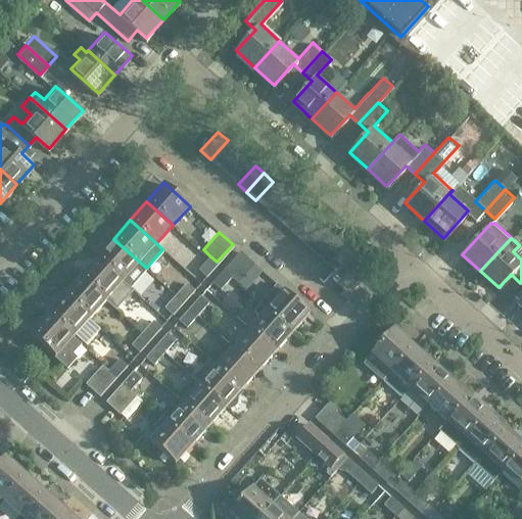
[(146,268),(113,239),(96,257),(123,281),(139,263),(146,269),(146,268)]
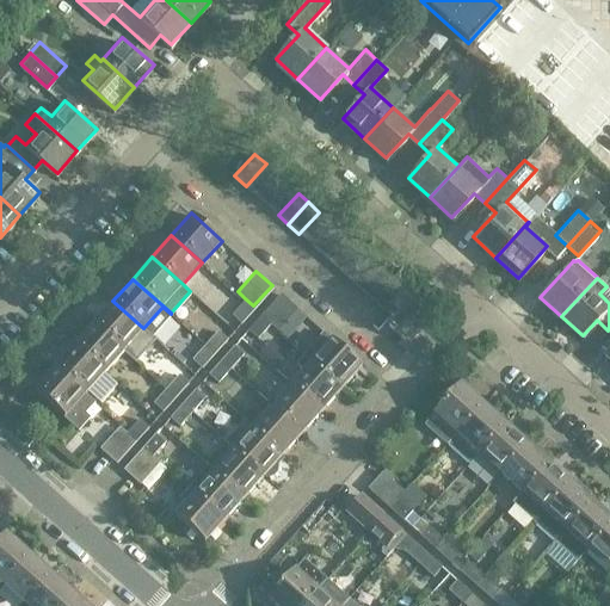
[(260,313),(271,322),(277,328),(296,307),(279,292),(260,313)]
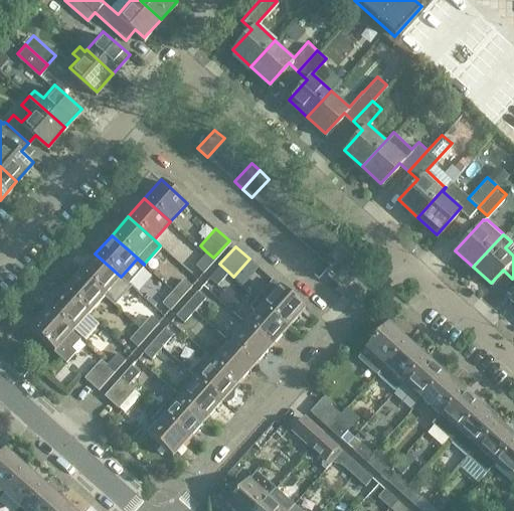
[(213,258),(206,251),(194,264),(202,271),(213,258)]
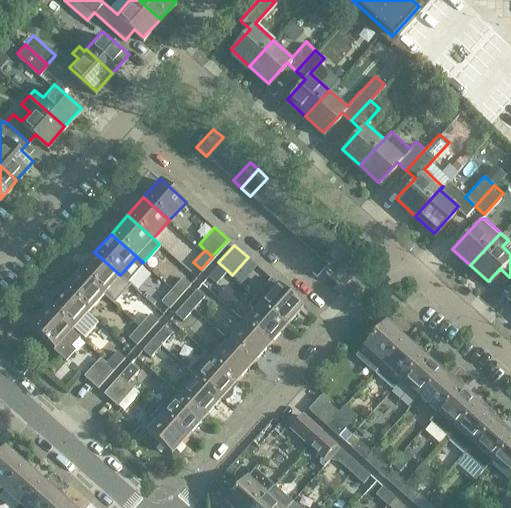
[(120,275),(94,252),(78,270),(113,301),(129,283),(120,275)]
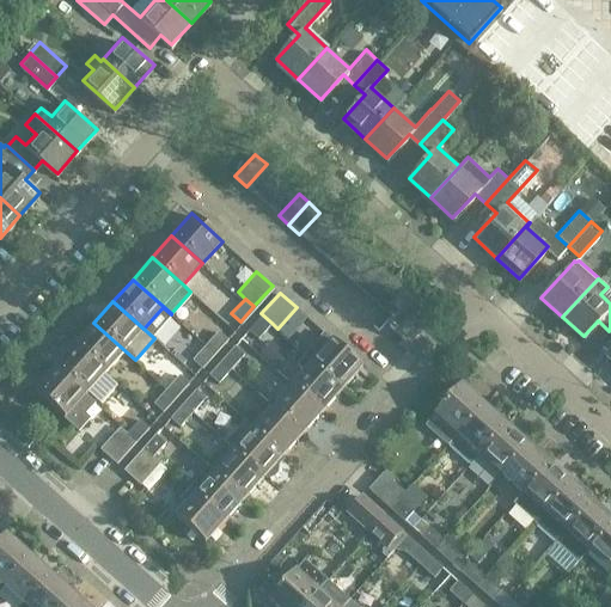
[(261,313),(248,329),(257,338),(272,323),(261,313)]
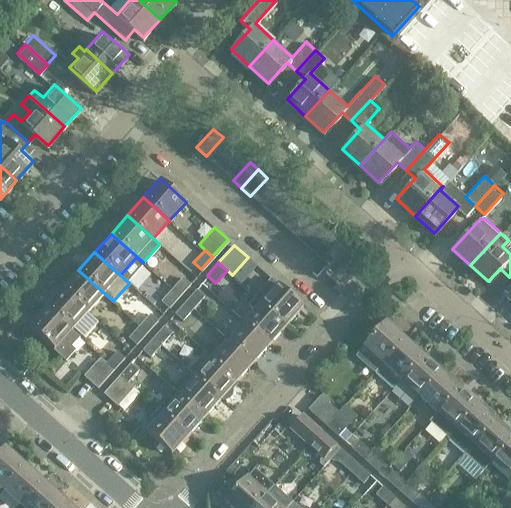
[(113,301),(78,270),(62,288),(88,311),(103,293),(112,301),(113,301)]
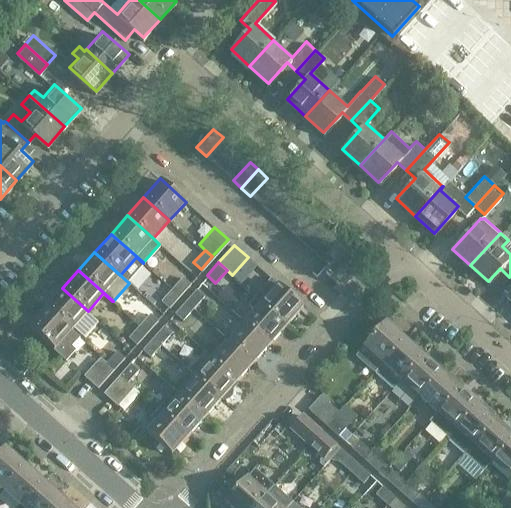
[(171,287),(179,294),(189,283),(182,275),(171,287)]
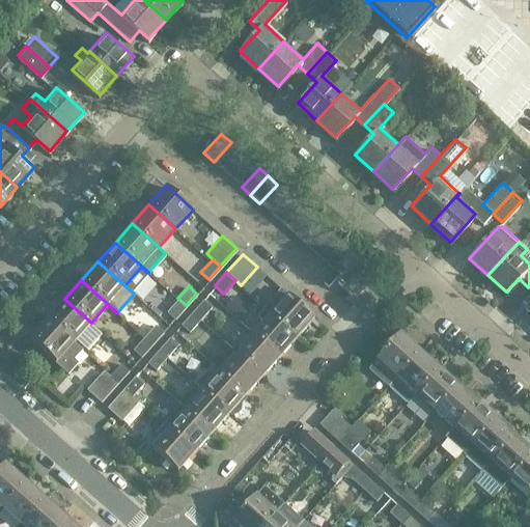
[(288,294),(271,313),(296,336),(313,316),(288,294)]
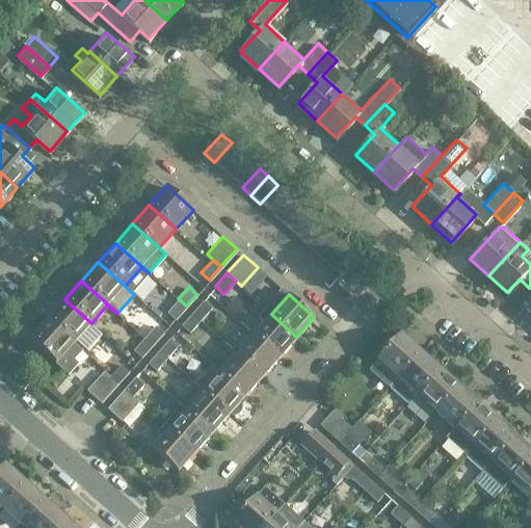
[(232,295),(227,304),(242,314),(247,305),(232,295)]
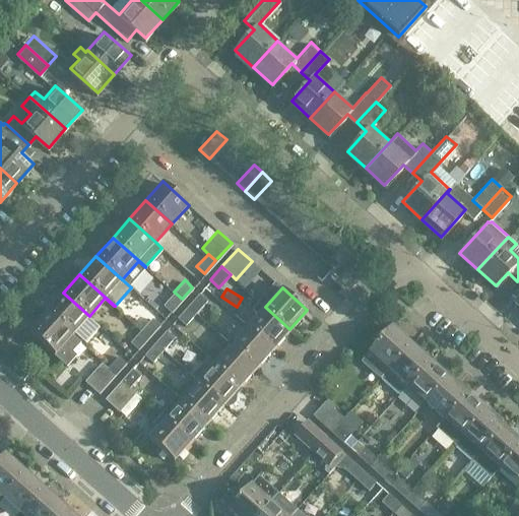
[(163,304),(171,311),(182,299),(174,292),(163,304)]
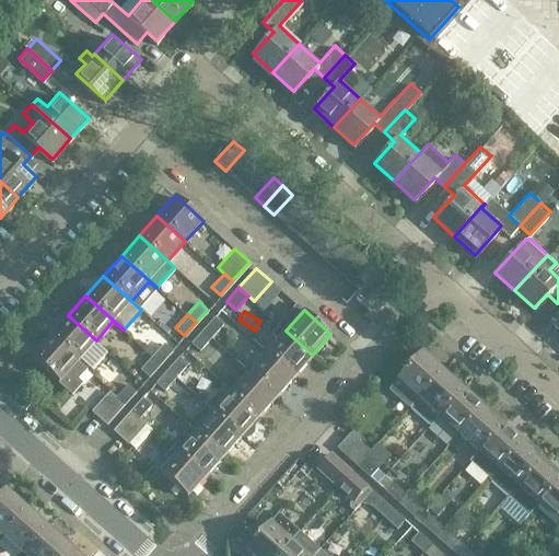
[(96,340),(68,315),(50,335),(78,360),(96,340)]
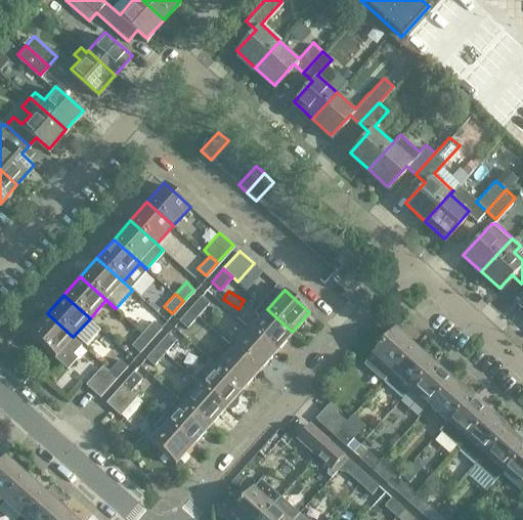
[(189,307),(198,314),(208,302),(200,295),(189,307)]
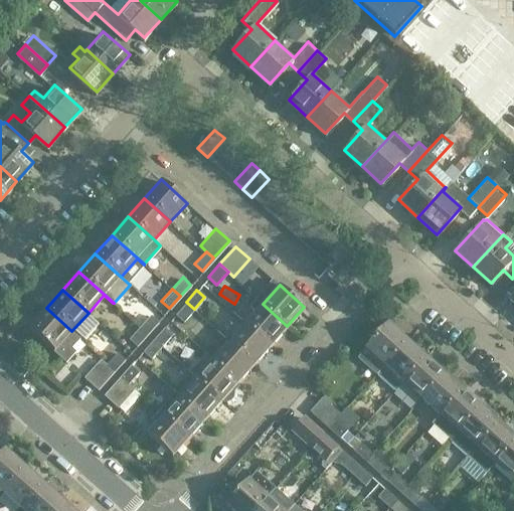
[(186,302),(175,314),(183,321),(194,309),(186,302)]
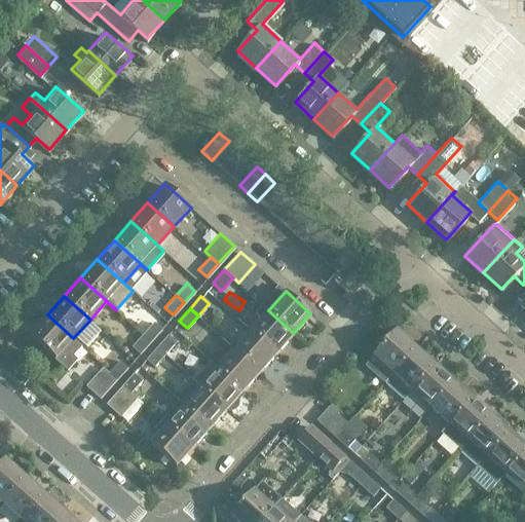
[(268,310),(252,329),(276,351),(293,333),(268,310)]
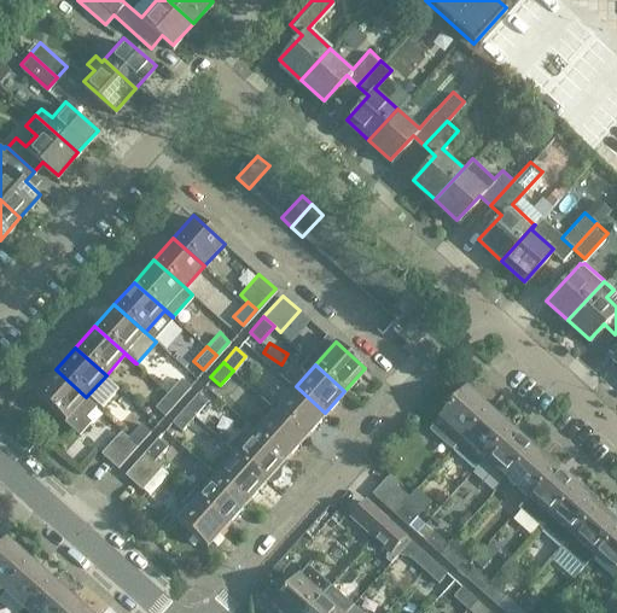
[(86,397),(56,369),(35,392),(80,432),(91,420),(86,416),(95,406),(86,397)]
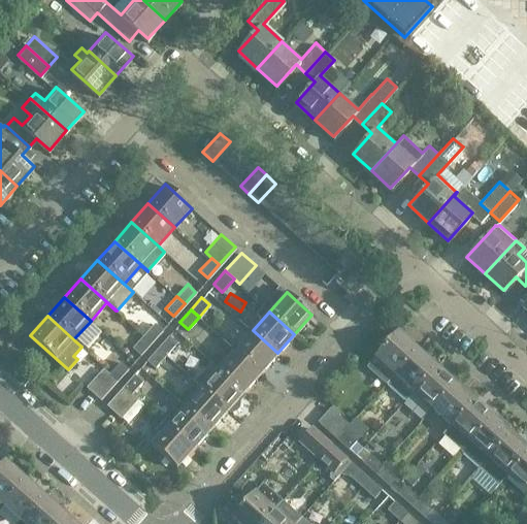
[(142,334),(151,341),(162,329),(154,322),(142,334)]
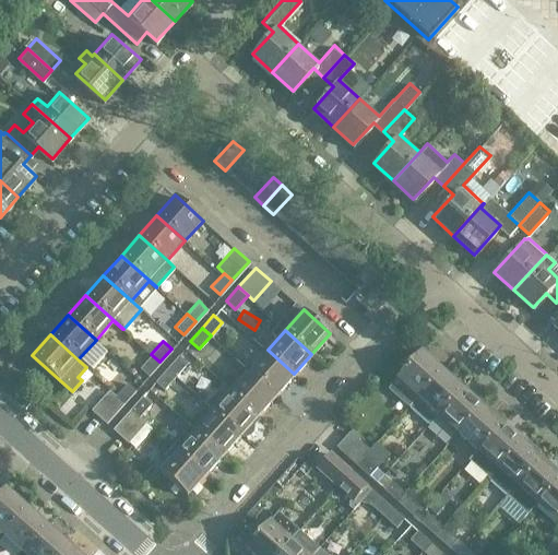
[(419,349),(388,384),(408,402),(440,367),(419,349)]
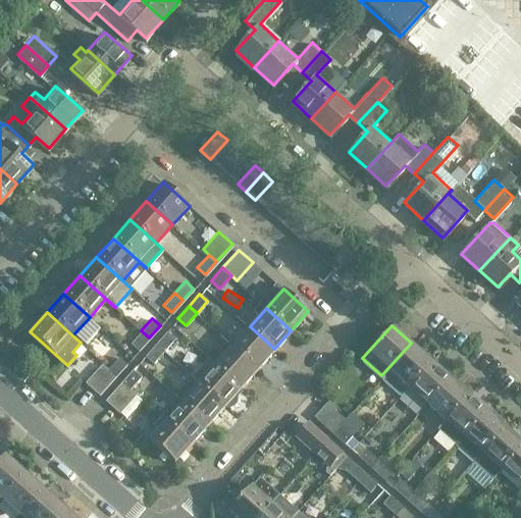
[(250,326),(232,346),(258,367),(274,349),(250,326)]
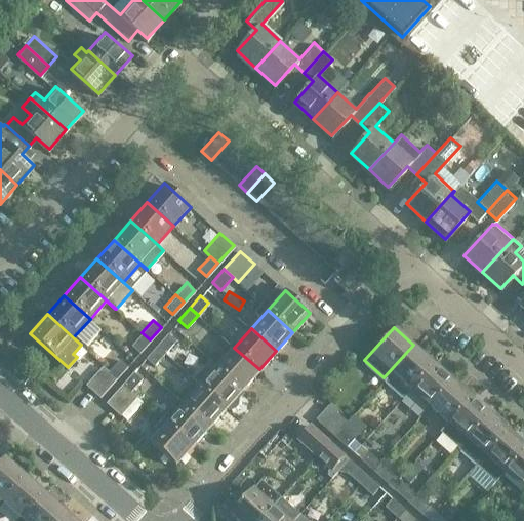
[(130,345),(138,352),(150,339),(142,332),(130,345)]
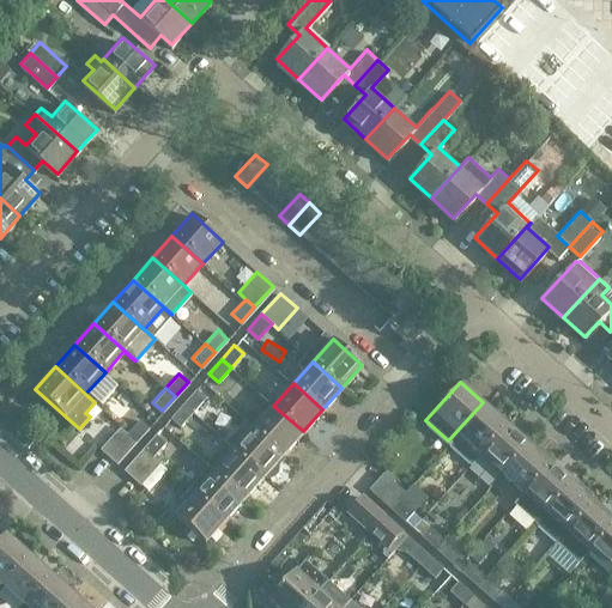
[(182,402),(192,411),(205,397),(195,389),(182,402)]
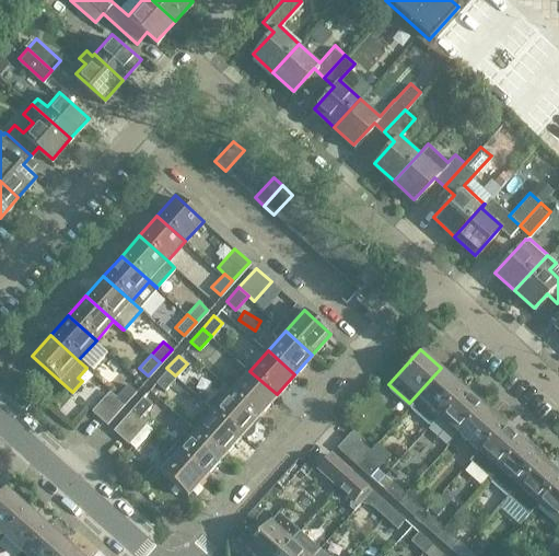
[(234,377),(240,382),(232,391),(259,415),(277,394),(249,371),(249,372),(243,367),(234,377)]
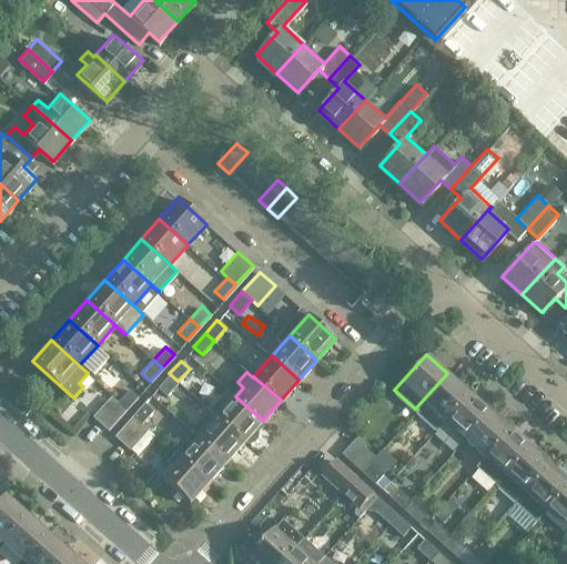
[(169,373),(157,386),(165,395),(178,381),(169,373)]
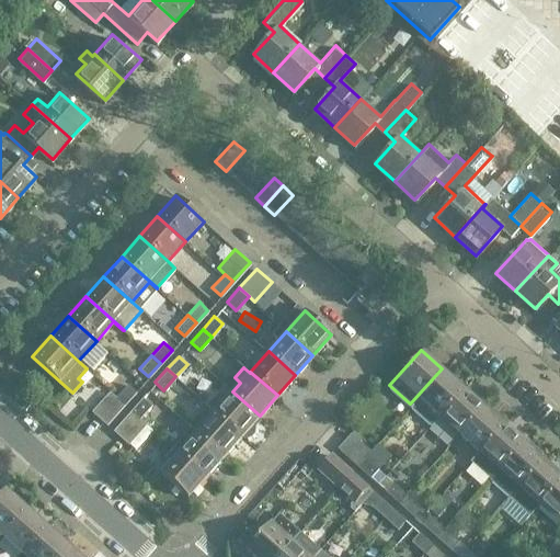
[(429,423),(438,411),(461,386),(442,368),(410,404),(408,405),(429,423)]
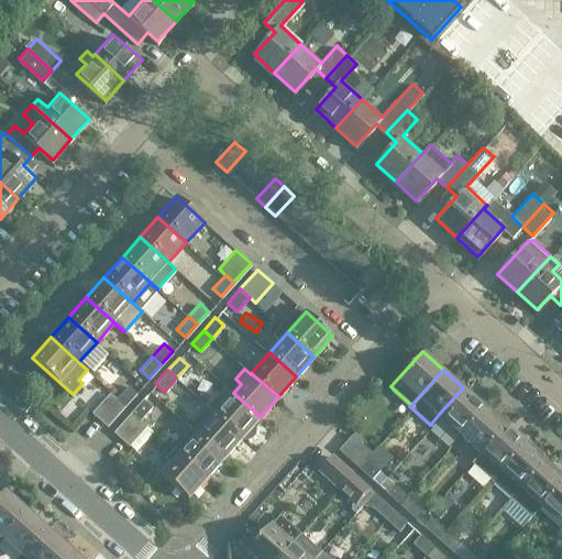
[(124,406),(135,393),(128,385),(116,398),(124,406)]
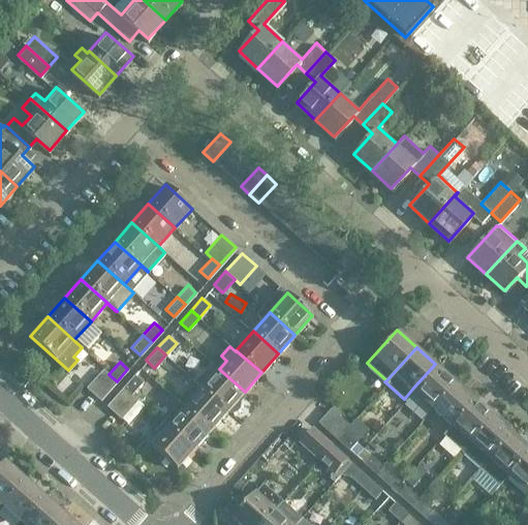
[(245,392),(219,369),(211,362),(194,380),(228,410),(233,411),(236,409),(239,407),(239,403),(239,399),(238,399),(245,392)]
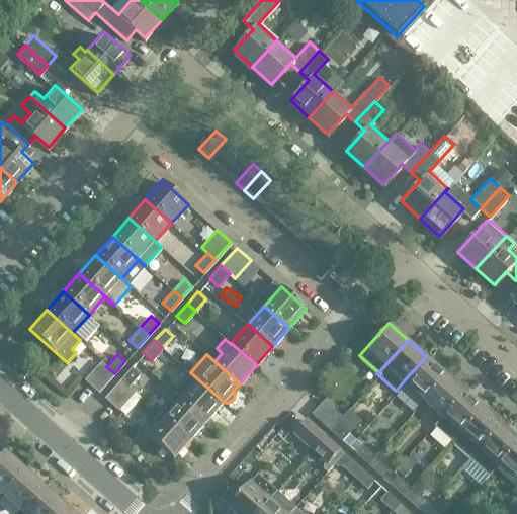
[(444,372),(426,356),(405,379),(423,397),(444,372)]
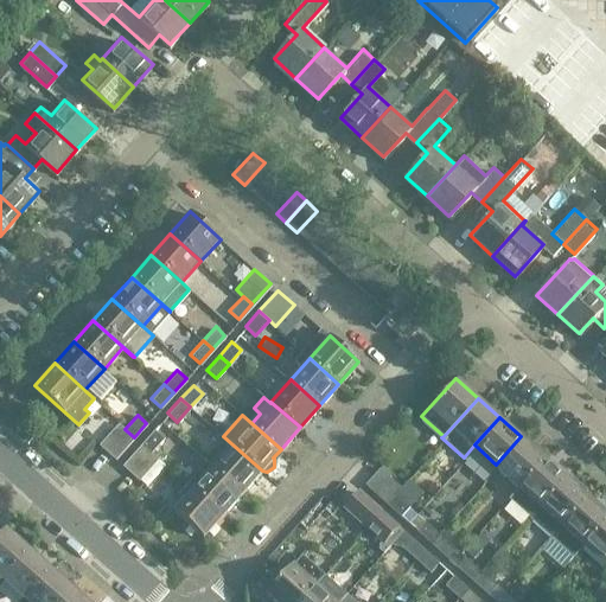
[(134,437),(125,429),(117,423),(99,443),(115,458),(134,437)]
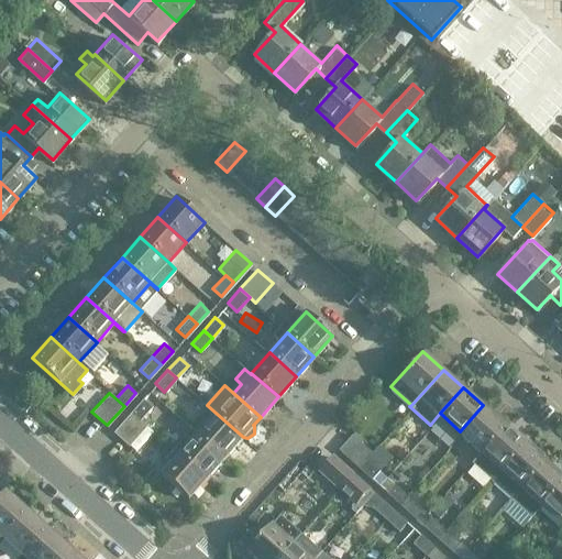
[(131,412),(140,419),(152,406),(143,398),(131,412)]
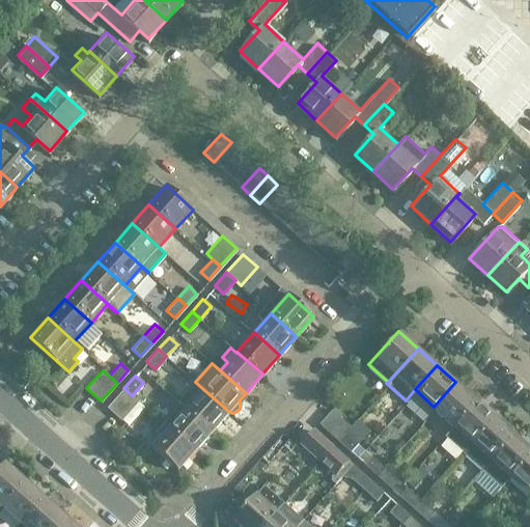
[(229,412),(195,382),(186,392),(194,399),(187,408),(212,431),(229,412)]
